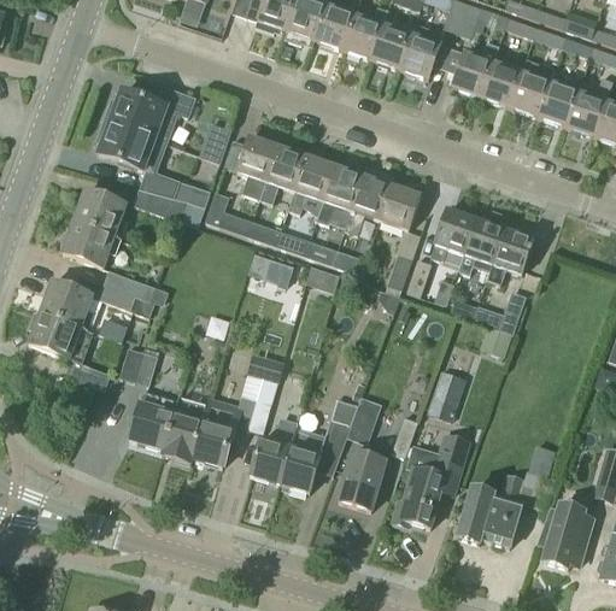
[(172,0),(191,0),(204,5),(205,0),(236,0),(233,13),(245,17),(250,0),(172,0)]
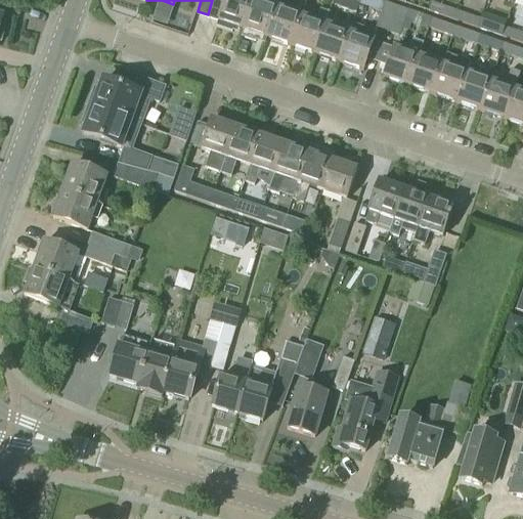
[(212,0),(208,14),(219,18),(218,19),(217,24),(232,30),(234,25),(242,28),(251,0),(212,0)]
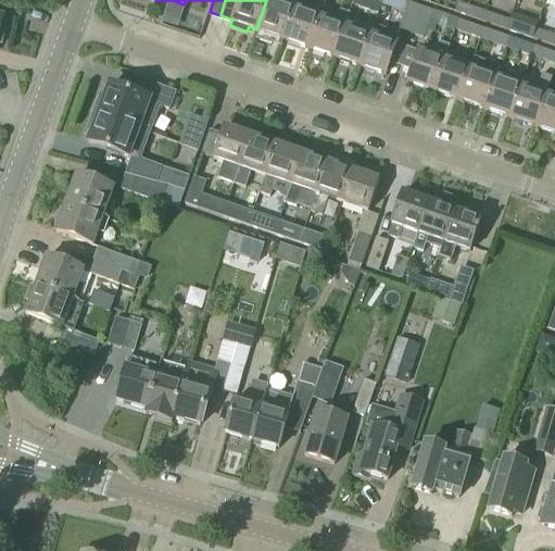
[(266,0),(256,29),(260,30),(257,36),(269,41),(272,35),(282,38),(294,5),(297,0),(266,0)]
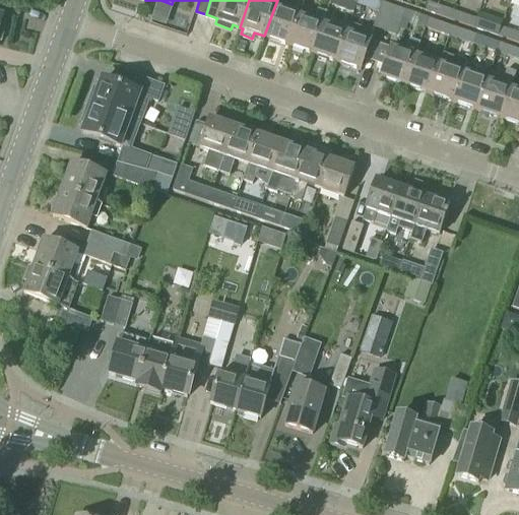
[(374,24),(385,28),(394,3),(383,0),(374,24)]
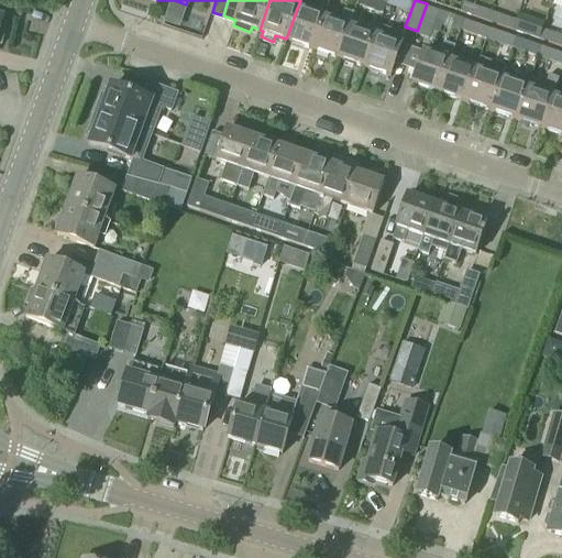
[(461,9),(486,18),(489,8),(469,0),(465,0),(461,9)]
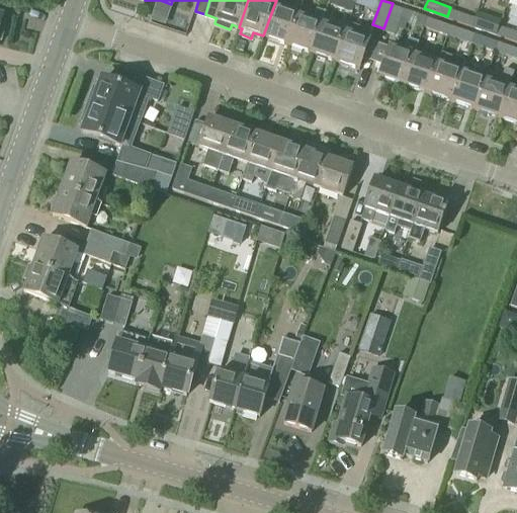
[(393,3),(383,28),(395,32),(395,31),(397,31),(405,7),(393,3)]
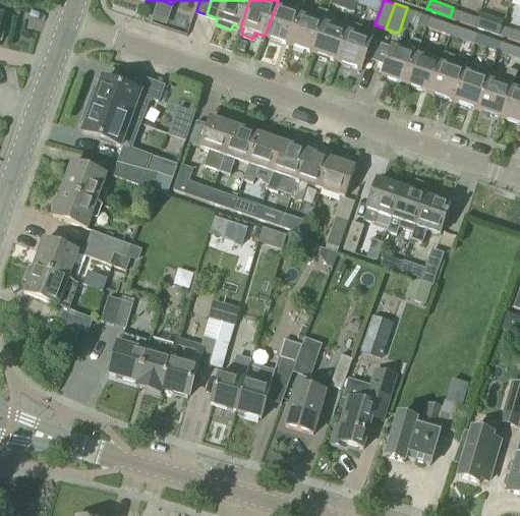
[(265,36),(289,45),(300,13),(276,5),(265,36)]
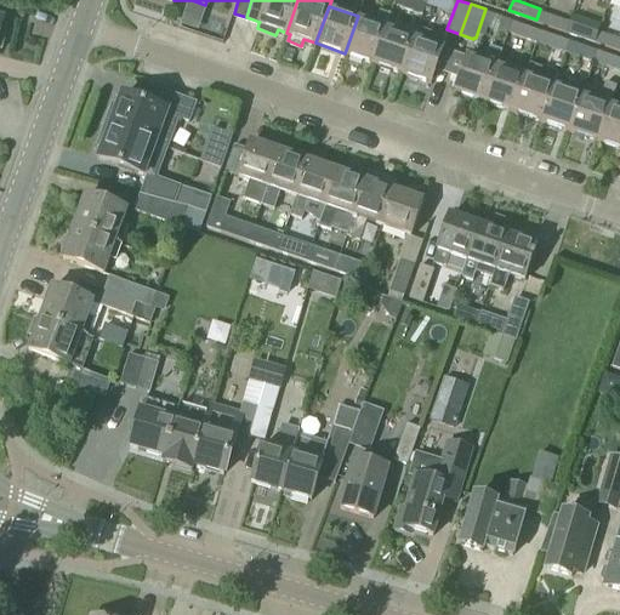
[(345,53),(373,62),(385,26),(390,11),(382,9),(377,22),(358,16),(345,53)]
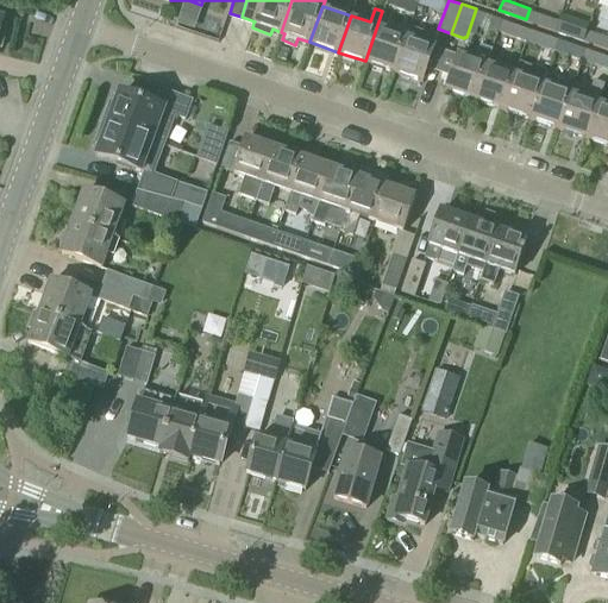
[(526,19),(553,29),(558,18),(530,8),(526,19)]
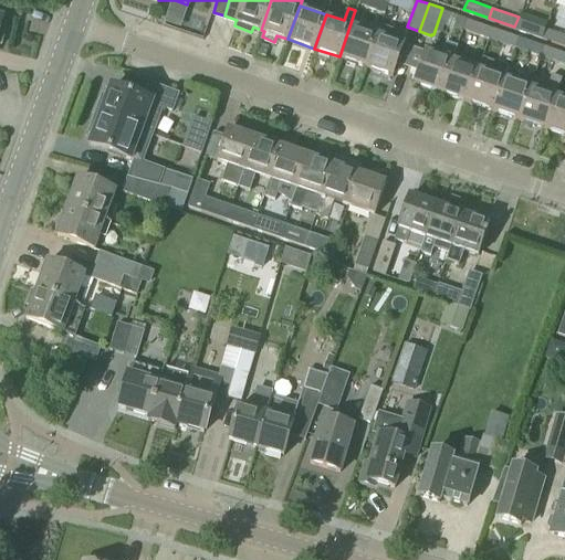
[(463,28),(489,37),(492,25),(467,17),(463,28)]
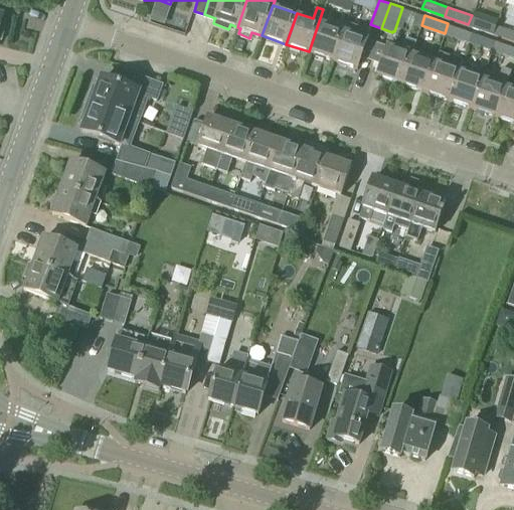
[(468,24),(492,32),(495,23),(472,15),(468,24)]
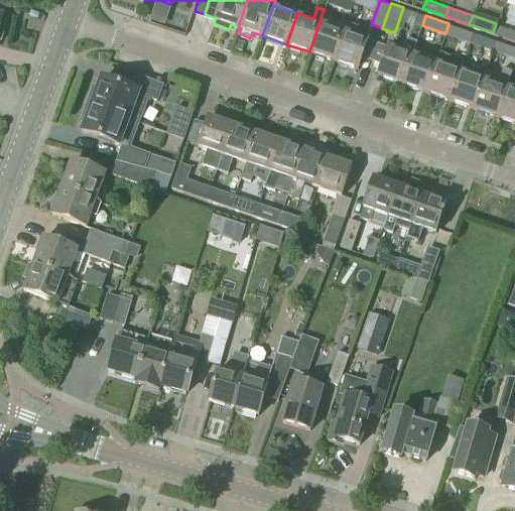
[(357,69),(368,37),(371,28),(348,20),(345,29),(334,60),(357,69)]
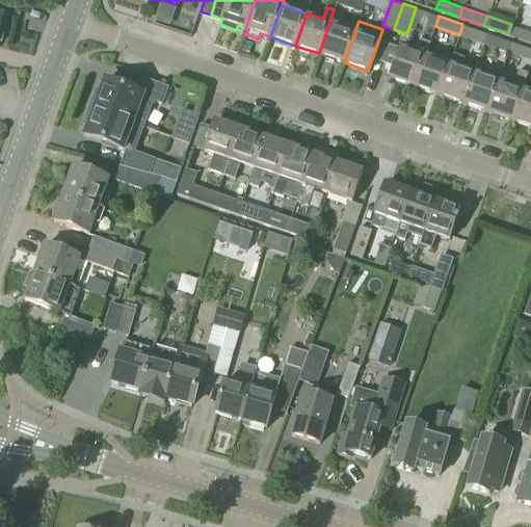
[(319,53),(344,62),(355,30),(329,22),(319,53)]
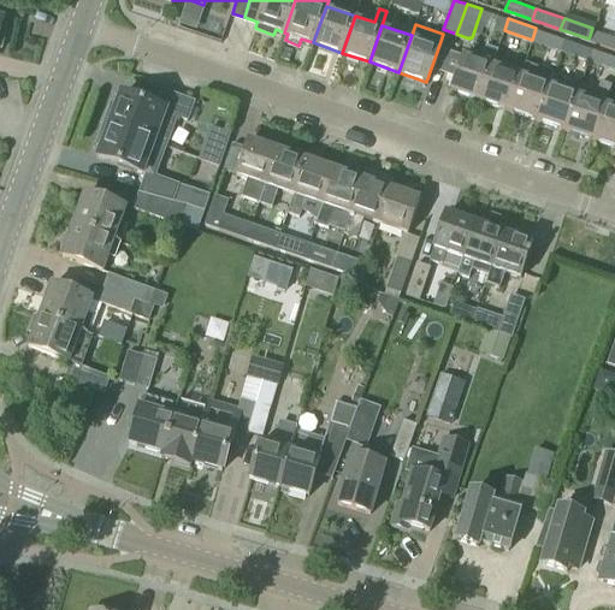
[(532,40),(560,49),(565,37),(536,28),(532,40)]
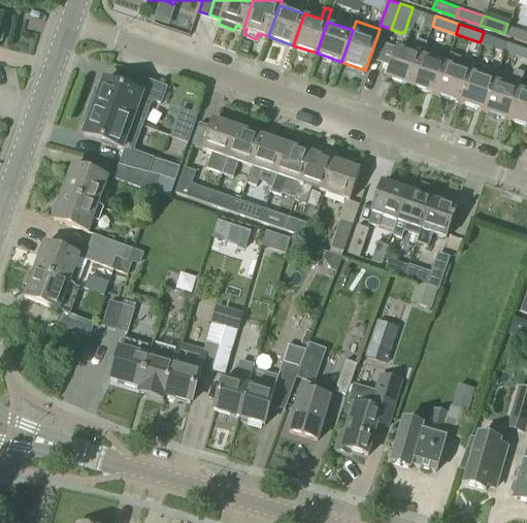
[(504,33),(526,41),(526,30),(507,24),(504,33)]
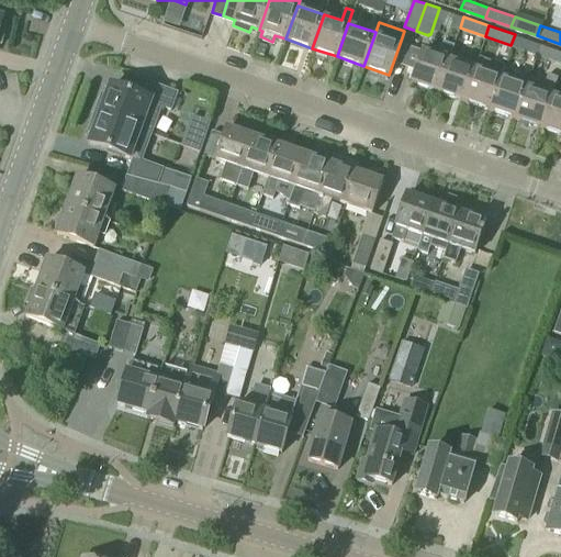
[(511,45),(537,54),(541,43),(515,34),(511,45)]
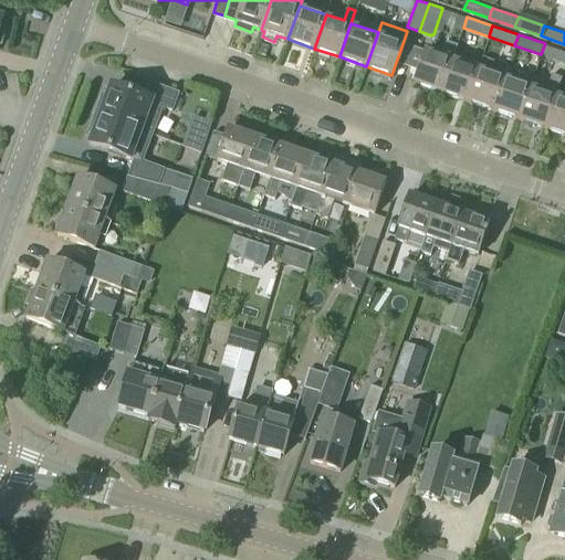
[(414,82),(441,92),(452,59),(458,43),(447,40),(442,55),(425,49),(414,82)]
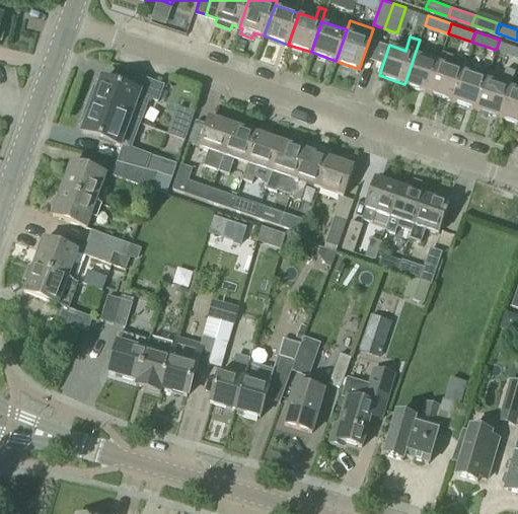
[(517,46),(500,40),(496,50),(517,57),(517,46)]
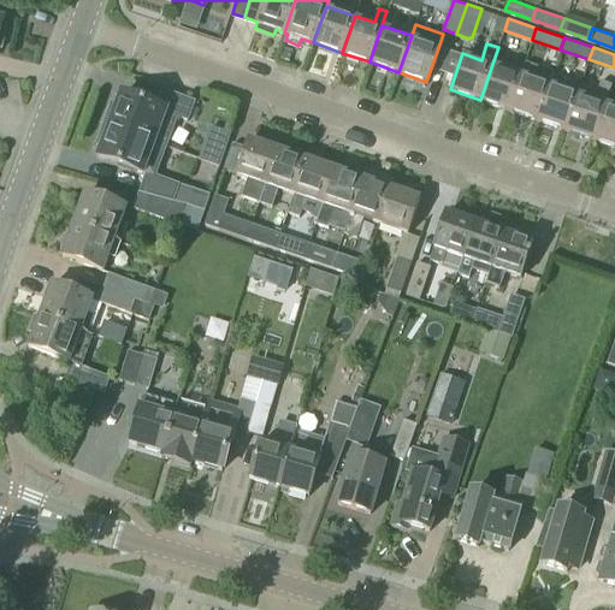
[(520,73),(492,64),(480,100),(508,110),(520,73)]
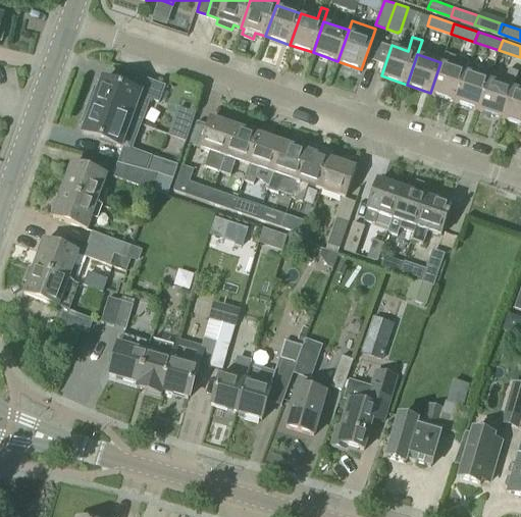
[(465,70),(440,62),(430,93),(455,101),(465,70)]
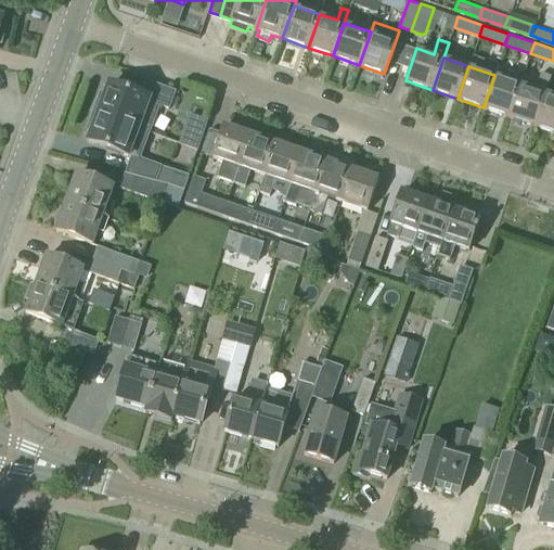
[(533,125),(544,92),(551,74),(542,71),(536,89),(520,84),(509,116),(533,125)]
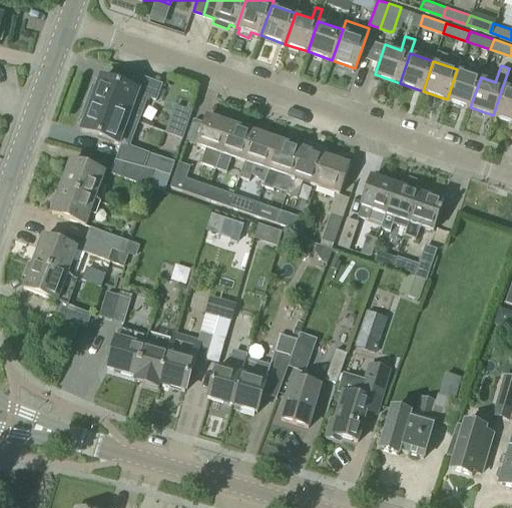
[(481,77),(457,69),(447,99),(470,107),(481,77)]
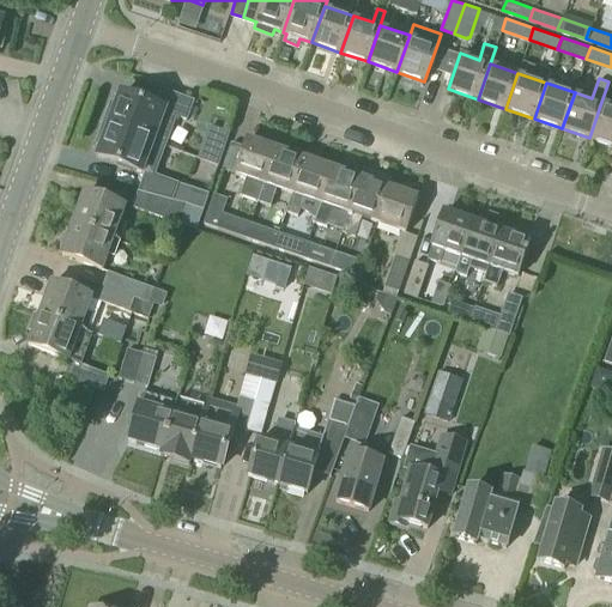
[(115,103),(109,101),(102,122),(163,144),(163,143),(174,114),(185,117),(192,101),(161,89),(155,105),(119,92),(115,103)]
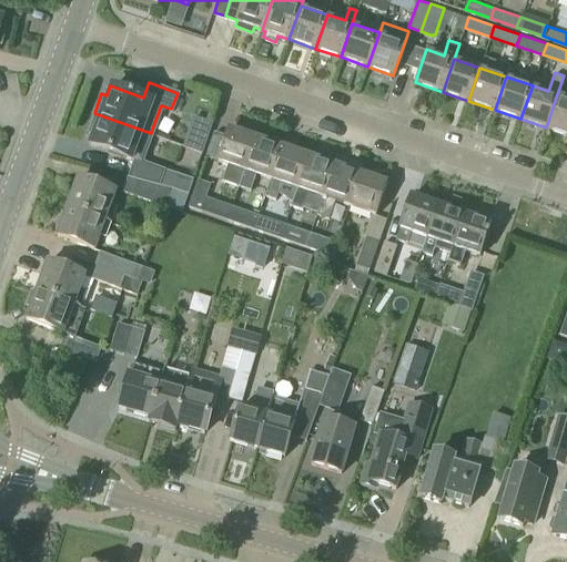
[(566,98),(557,94),(546,128),(566,135),(566,98)]
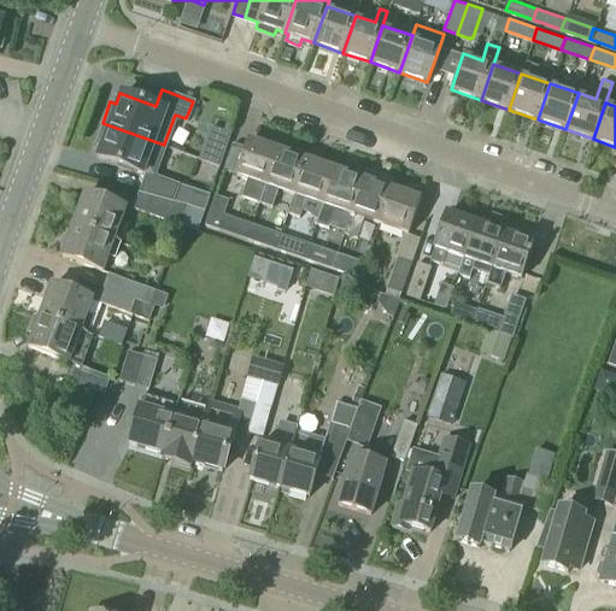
[(221,163),(230,129),(211,122),(199,156),(221,163)]
